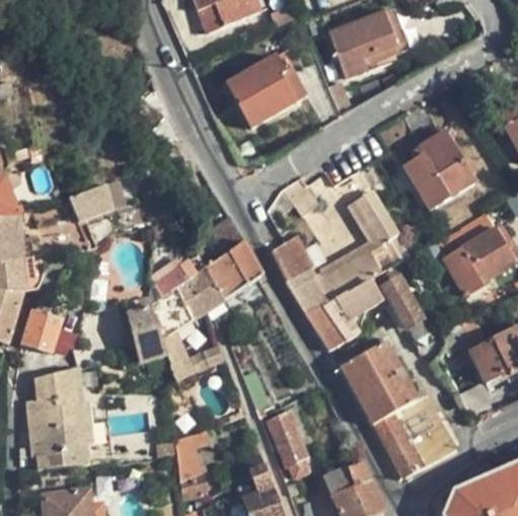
[(260,11),(254,0),(192,0),(206,32),(260,11)]
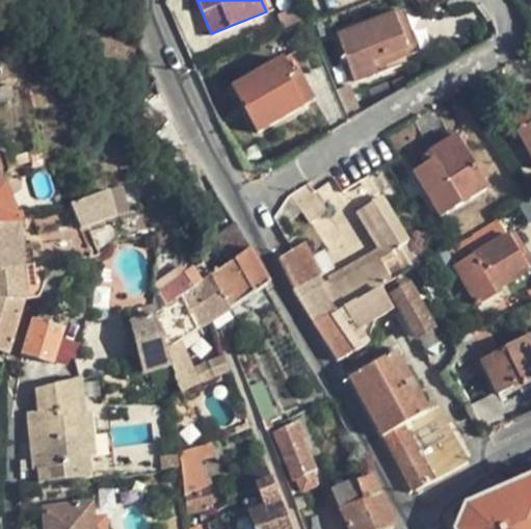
[(399,9),(393,11),(406,46),(413,44),(399,9)]
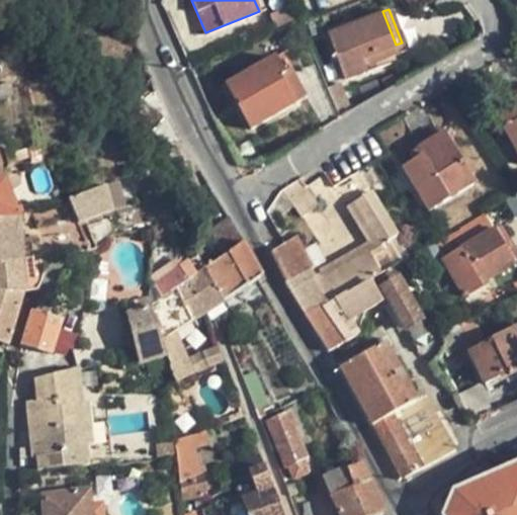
[(366,69),(365,65),(362,57),(396,45),(382,11),(326,31),(343,77),(366,69)]
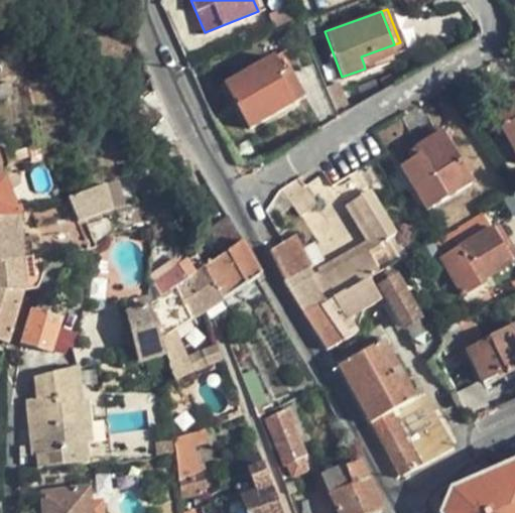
[(396,52),(394,44),(361,56),(364,65),(396,52)]
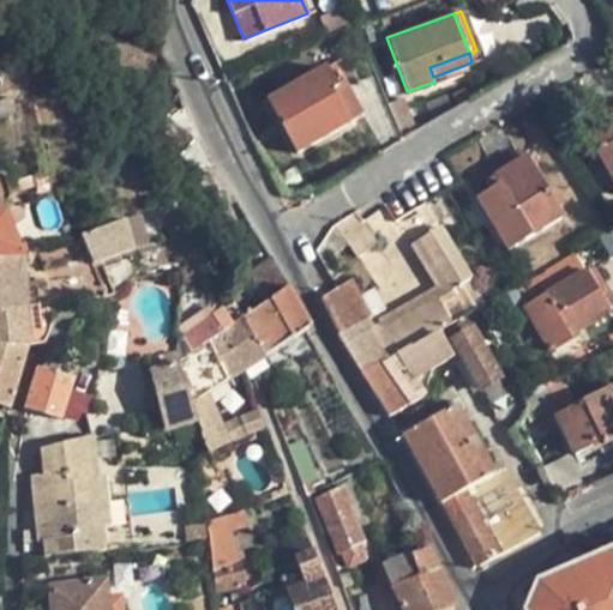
[(330,86),(336,84),(325,65),(268,97),(295,149),(349,120),(330,86)]
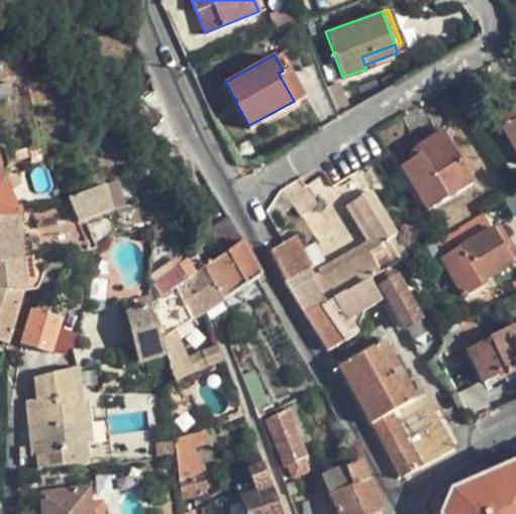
[(290,67),(283,71),(278,73),(294,101),(305,96),(290,67)]
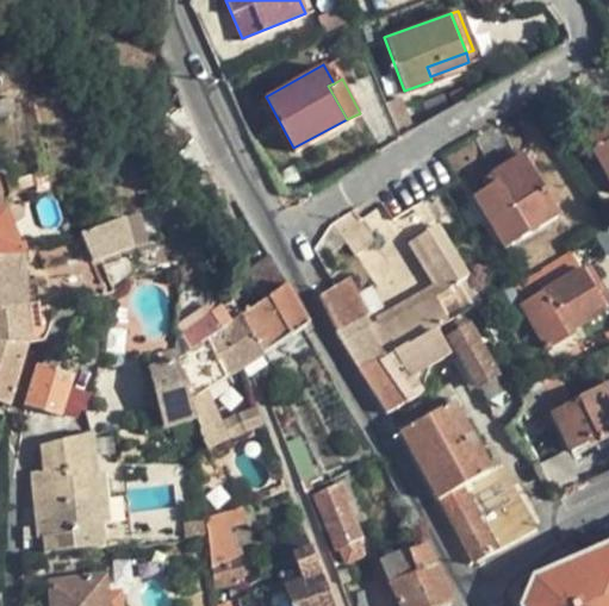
[(398,92),(383,99),(399,137),(414,129),(398,92)]
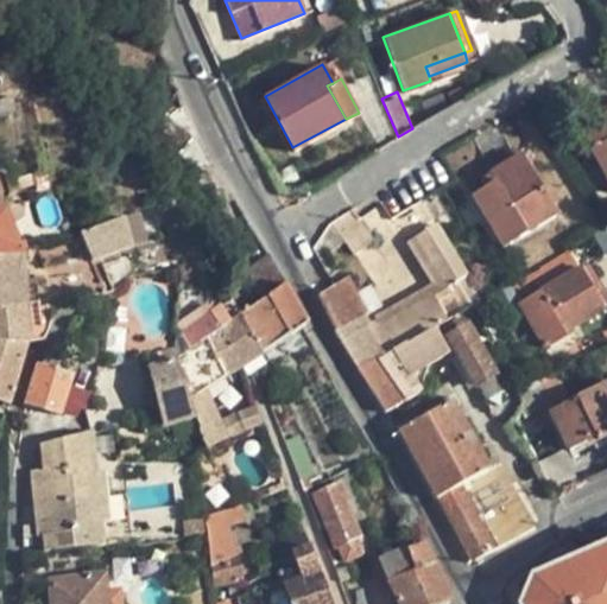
[(0,114),(13,112),(8,96),(0,97),(0,114)]
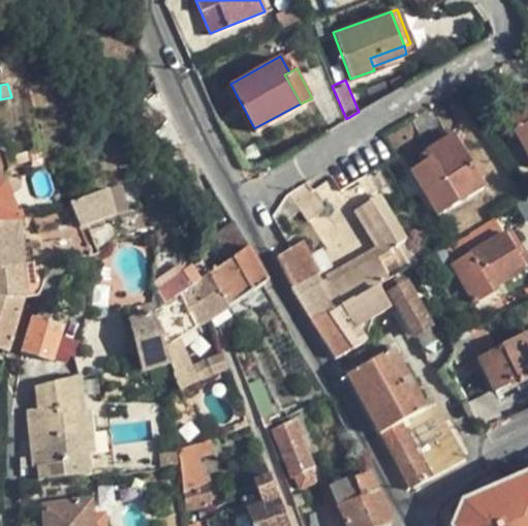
[(527,97),(523,100),(525,103),(509,113),(518,127),(513,130),(527,155),(527,97)]
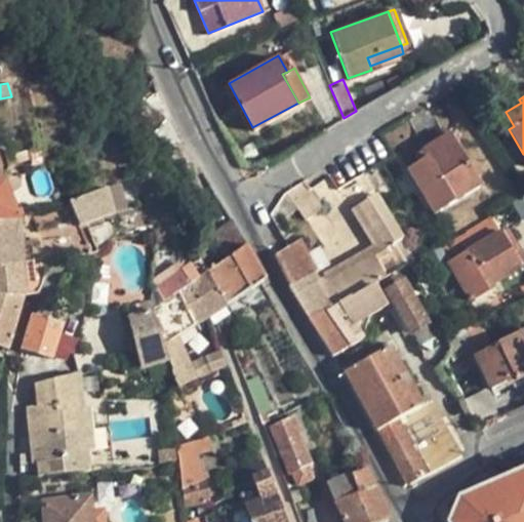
[(497,110),(500,115),(506,112),(521,103),(519,99),(518,98),(497,110)]
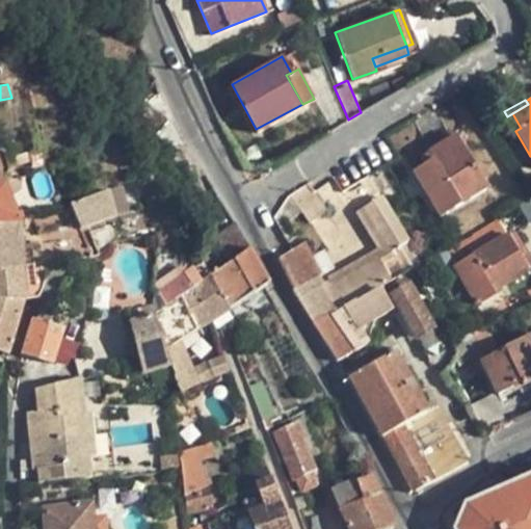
[(512,113),(507,116),(515,131),(521,128),(512,113)]
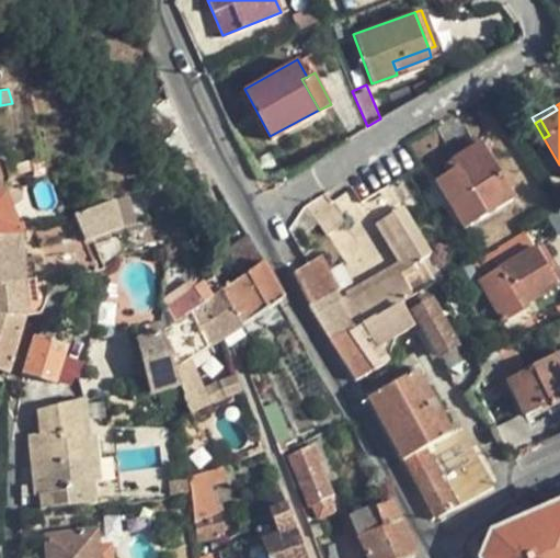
[(480,141),(450,159),(455,168),(447,172),(434,180),(463,227),(513,197),(480,141)]
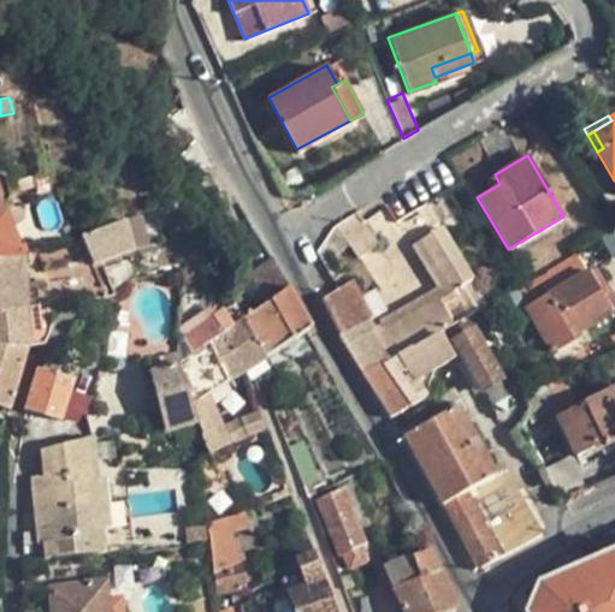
[(485,180),(491,189),(500,184),(495,174),(485,180)]
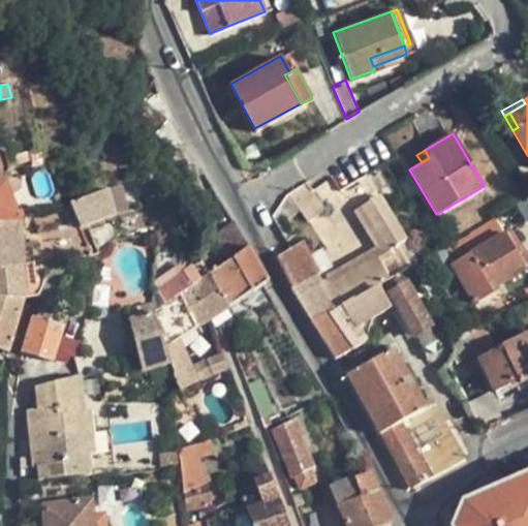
[(0,218),(16,218),(0,181),(4,171),(0,168),(0,218)]
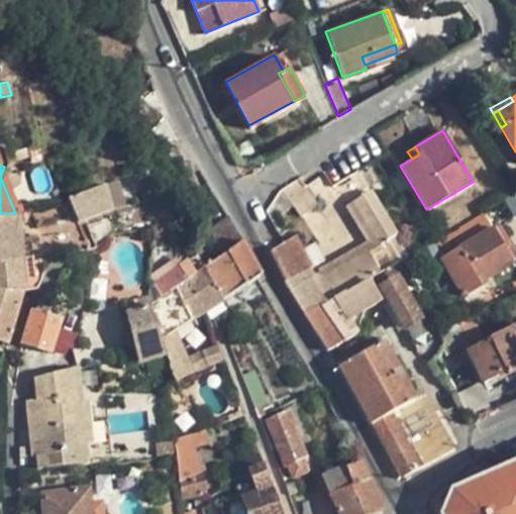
[(66,197),(71,212),(75,221),(110,209),(103,184),(102,184),(98,175),(81,180),(84,190),(66,197)]
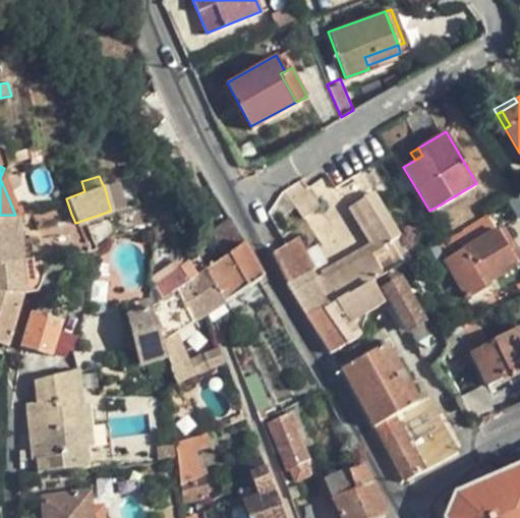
[(300,178),(284,189),(301,217),(318,206),(300,178)]
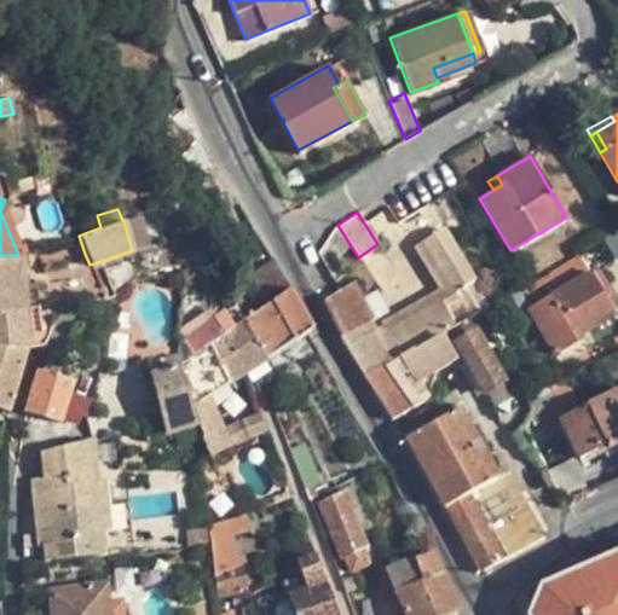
[(132,250),(146,245),(138,216),(123,220),(132,250)]
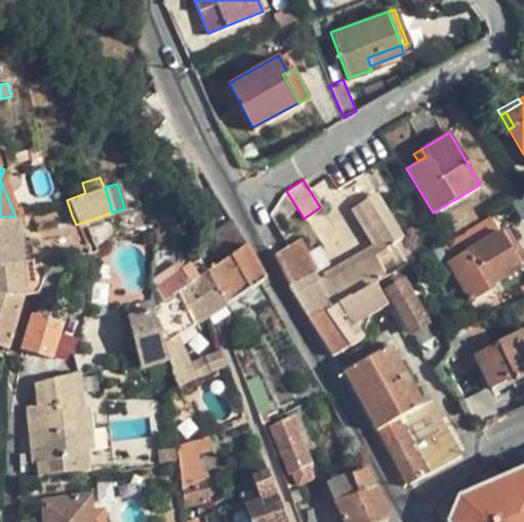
[(286,246),(322,310),(376,281),(386,276),(402,266),(390,244),(400,238),(375,194),(353,207),(374,245),(317,277),(313,271),(316,270),(299,239),(286,246)]
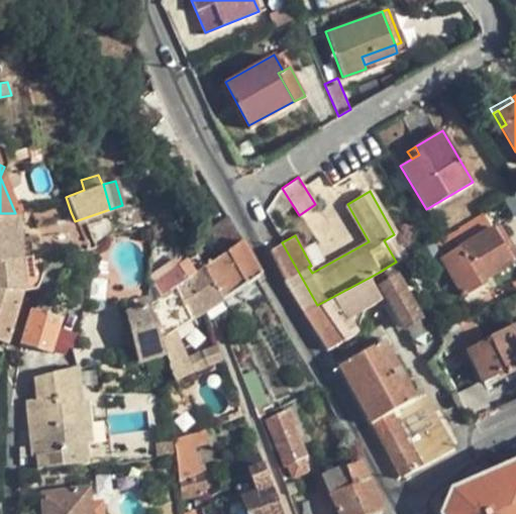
[(17,239),(15,213),(0,213),(0,258),(17,258),(30,255),(29,238),(17,239)]
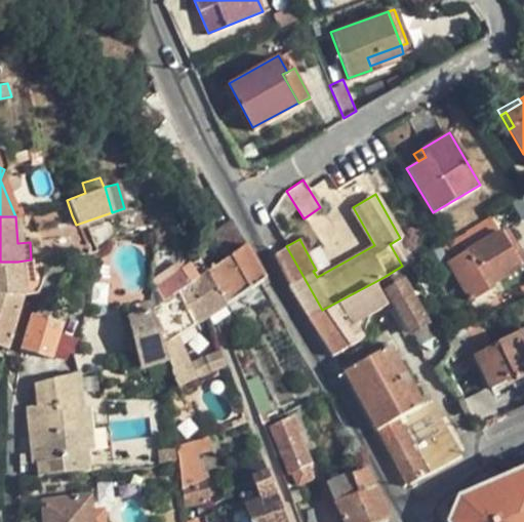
[(207,269),(227,304),(260,282),(266,278),(249,247),(233,217),(211,232),(227,256),(207,269)]
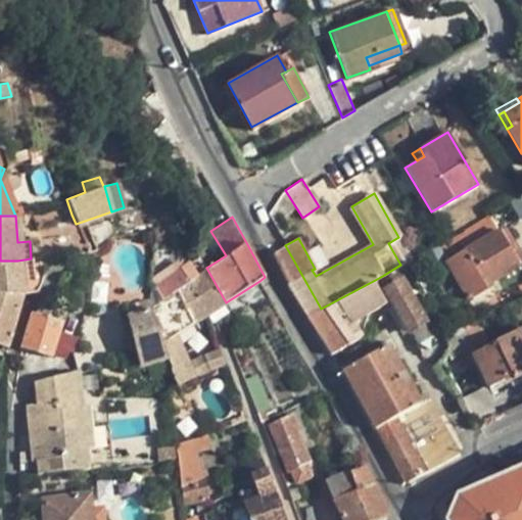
[(499,229),(444,261),(467,298),(485,286),(485,285),(520,265),(499,229)]
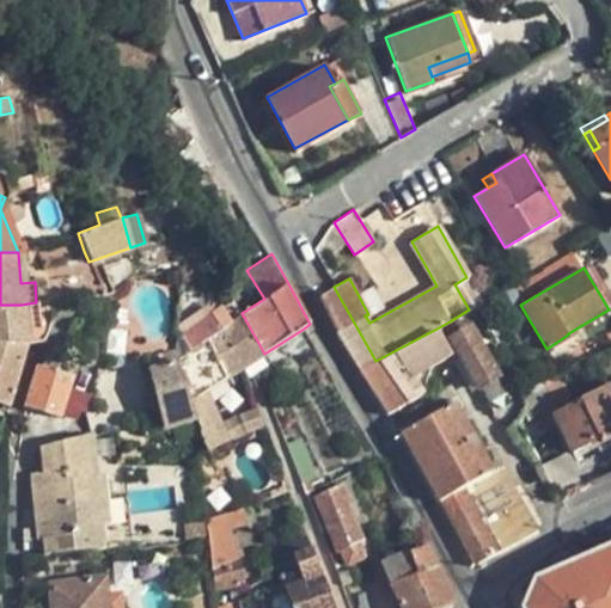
[(469,309),(472,308),(481,302),(466,277),(454,284),(469,309)]
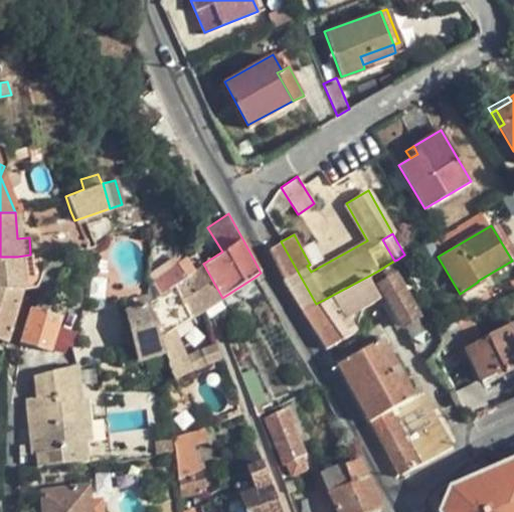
[(282,279),(302,311),(316,304),(281,241),(268,248),(283,278),(282,279)]
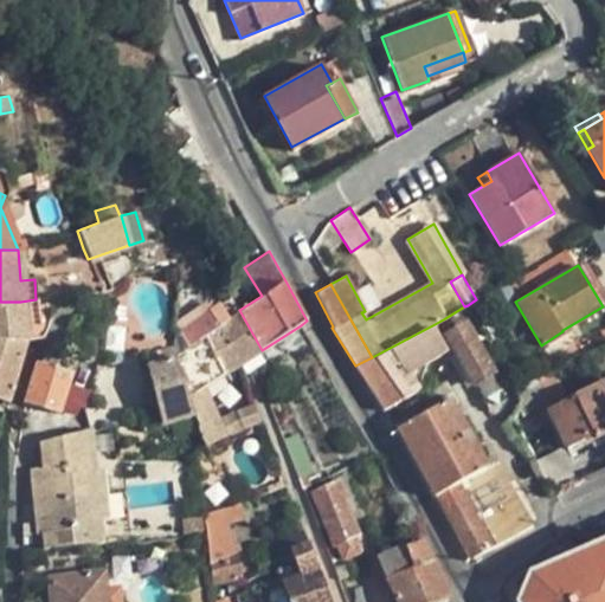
[(207,312),(212,329),(219,324),(239,310),(230,297),(207,312)]
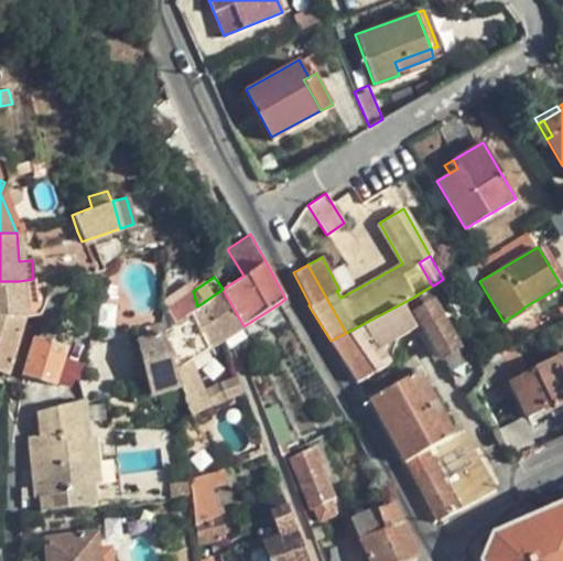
[(19,281),(0,281),(0,314),(23,315),(38,314),(33,279),(19,281)]
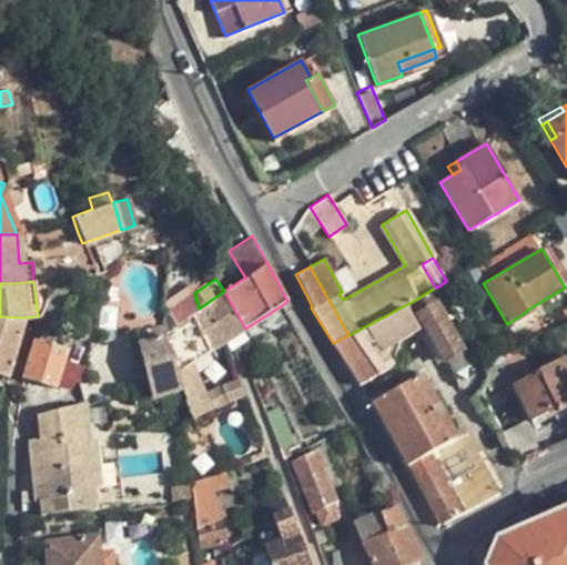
[(238,334),(245,329),(224,291),(205,304),(226,341),(238,334)]
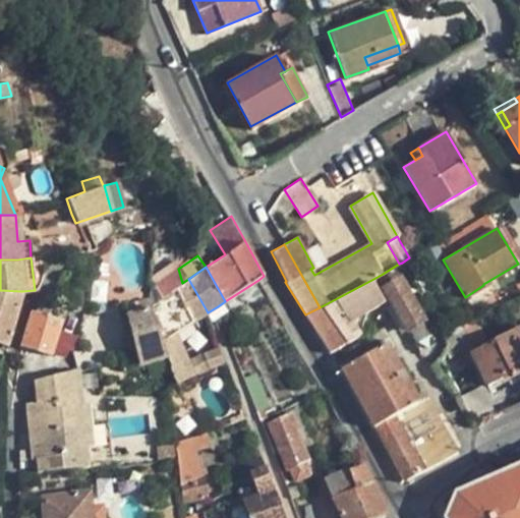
[(154,284),(162,297),(182,283),(178,269),(154,284)]
